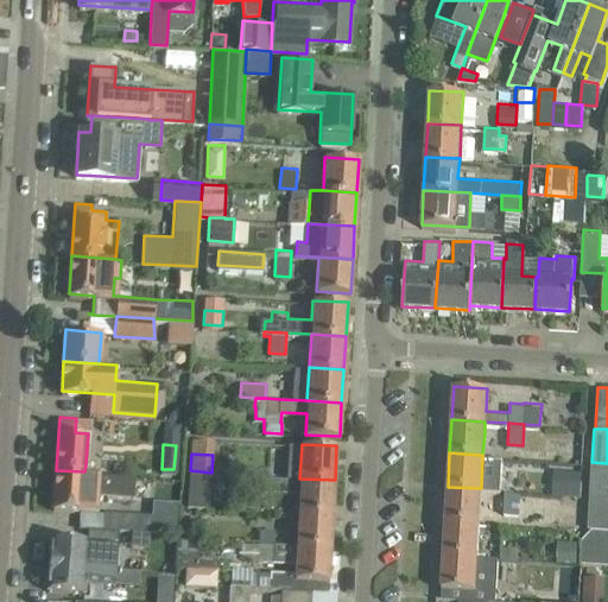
[(591,462),(589,495),(607,495),(607,463),(591,462)]
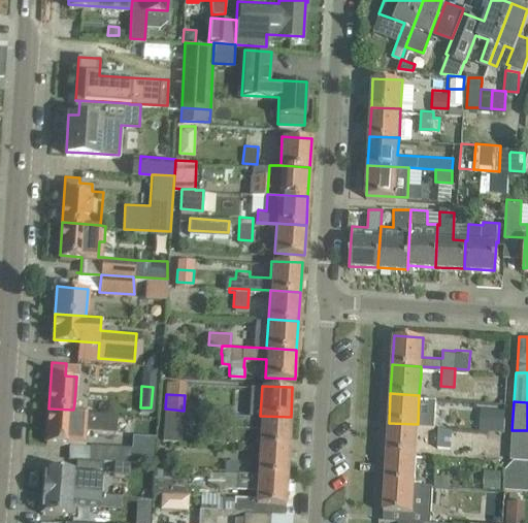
[(486,407),(486,429),(500,430),(502,409),(486,407)]
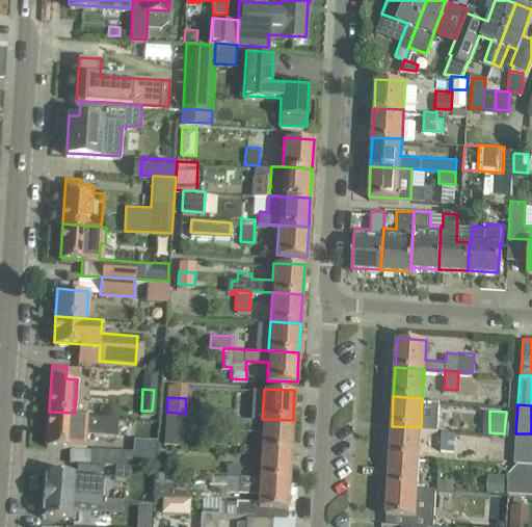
[(117,416),(74,413),(49,412),(47,444),(84,447),(85,431),(116,433),(117,416)]
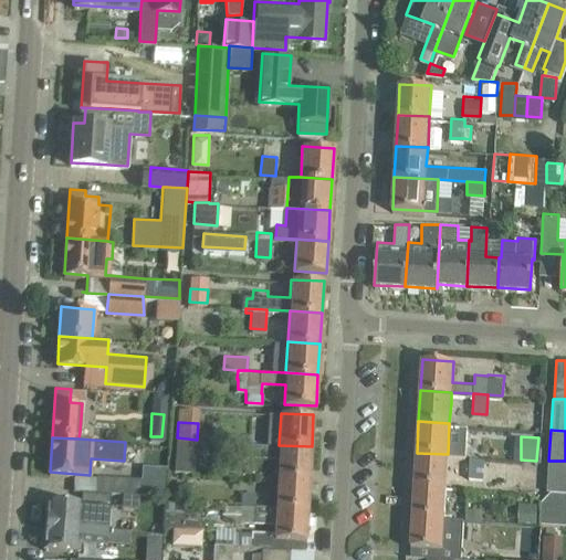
[(312,446),(279,445),(258,443),(232,442),(201,441),(200,454),(234,455),(234,454),(279,456),(278,475),(310,477),(312,446)]
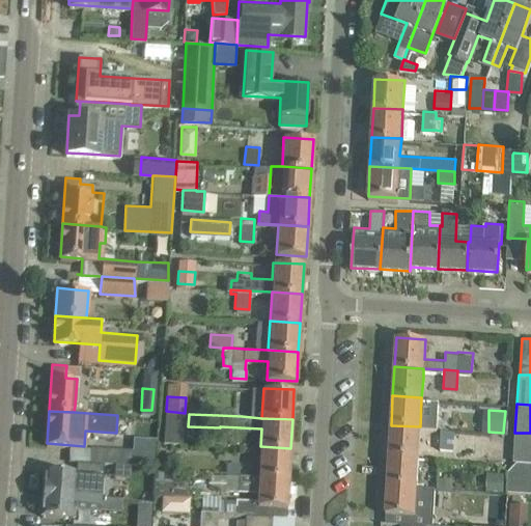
[(391,425),(389,454),(418,455),(420,426),(391,425)]
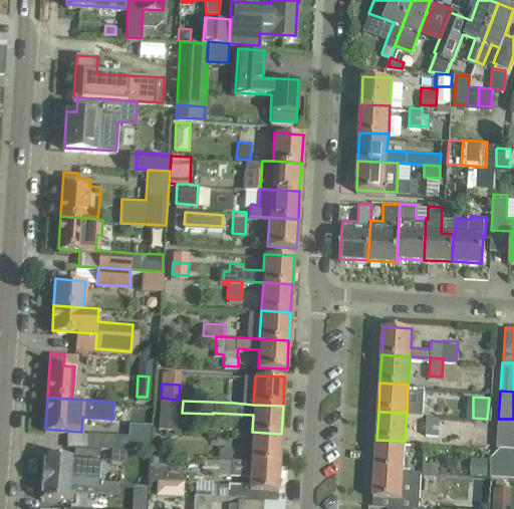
[(440,415),(427,414),(426,433),(439,434),(440,415)]
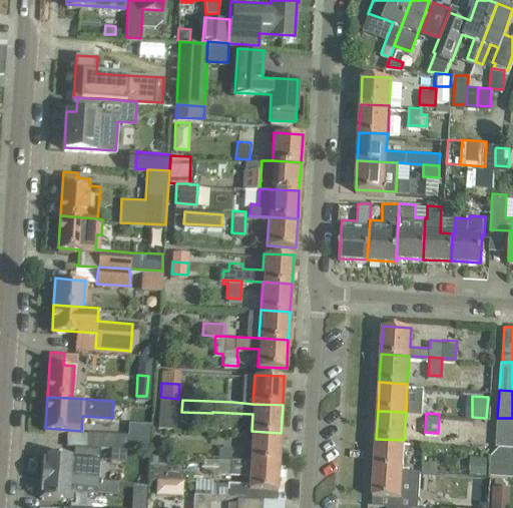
[(170,427),(171,415),(159,414),(158,426),(170,427)]
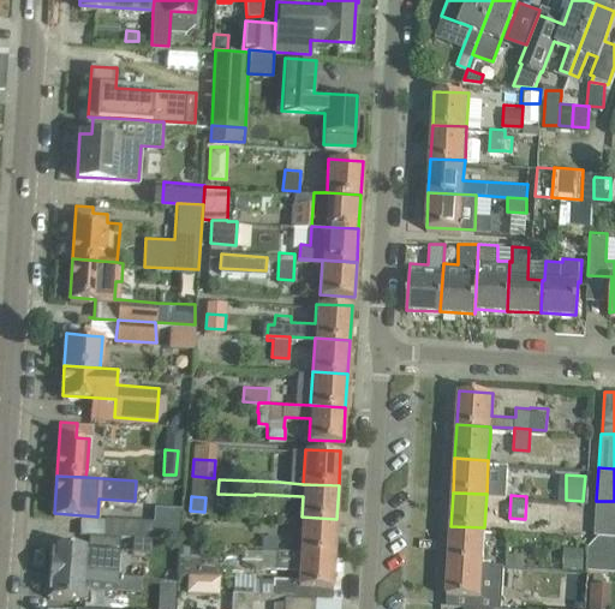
[(614,533),(614,501),(596,501),(593,532),(614,533)]
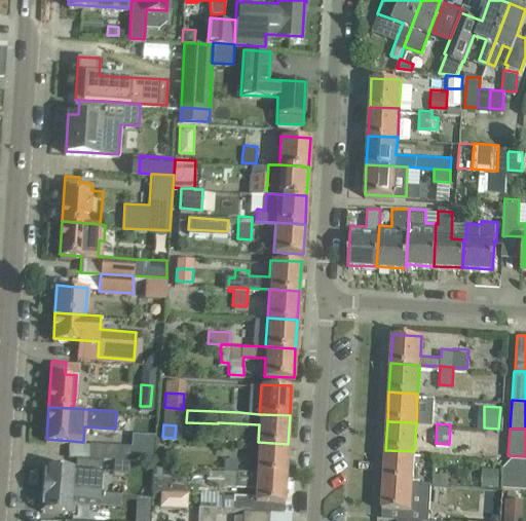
[(463,434),(463,453),(486,453),(486,435),(463,434)]
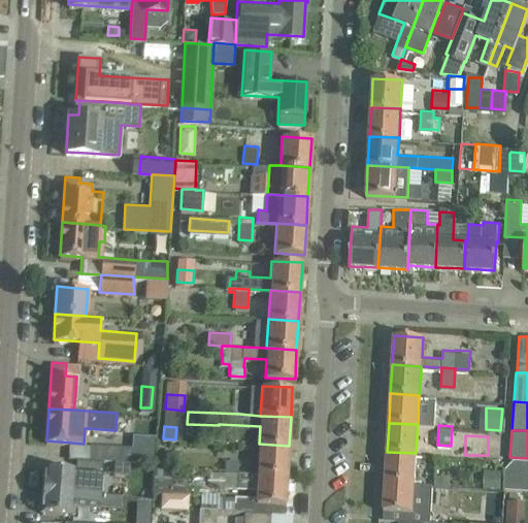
[(155,461),(155,447),(91,443),(90,458),(155,461)]
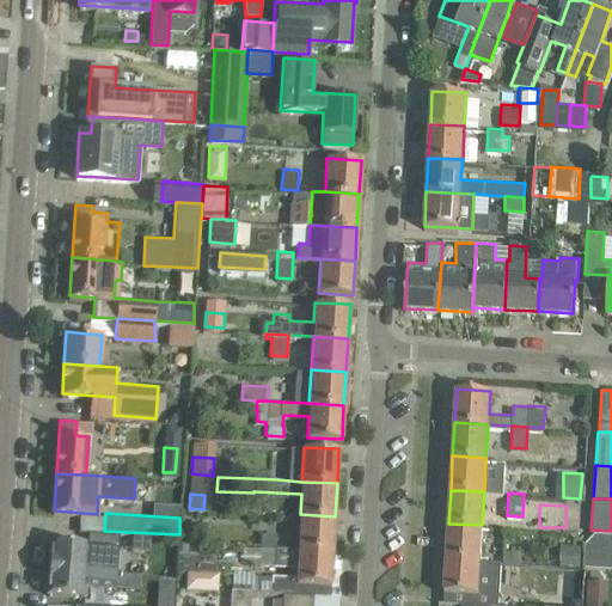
[(332,550),(335,516),(300,514),(298,548),(332,550)]
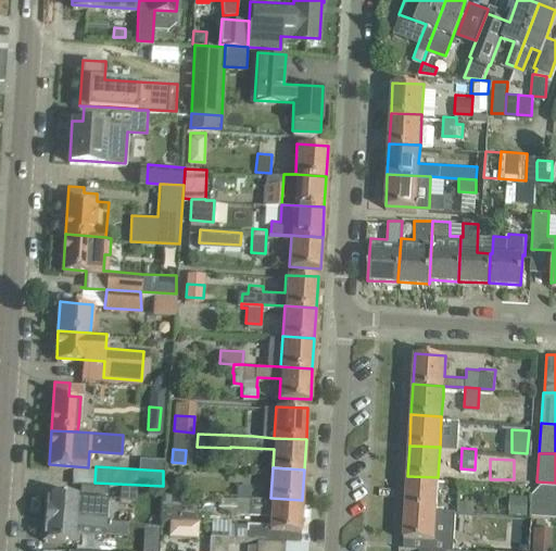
[(436,509),(438,477),(407,476),(405,506),(436,509)]
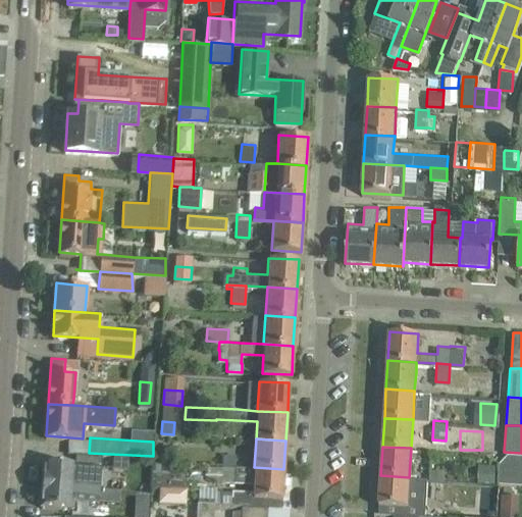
[(236,465),(237,448),(222,448),(221,464),(236,465)]
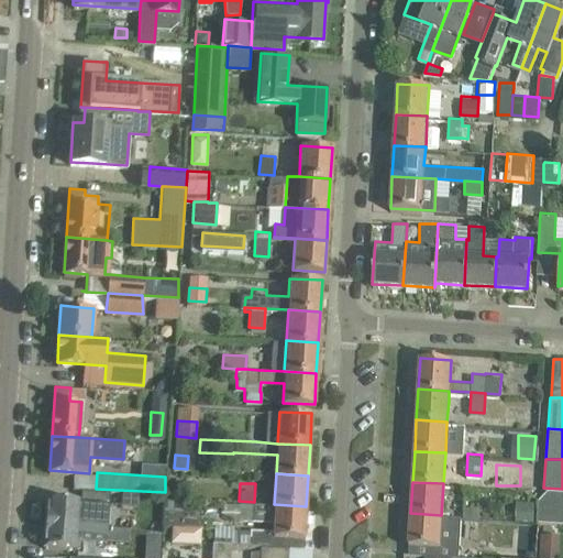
[(538,520),(540,520),(562,521),(562,490),(548,489),(539,500),(538,520)]
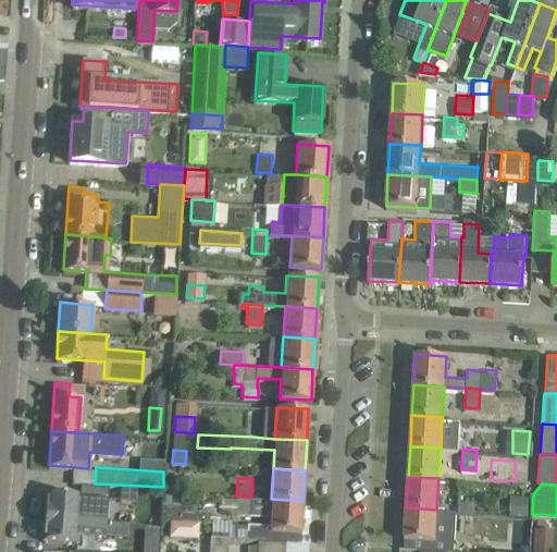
[(45,515),(130,523),(130,522),(136,522),(137,511),(128,510),(128,507),(106,506),(79,504),(79,494),(47,492),(45,515)]
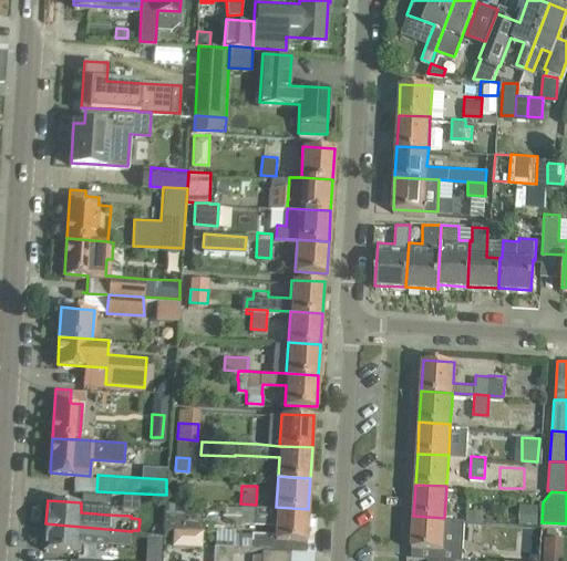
[(163,528),(184,529),(200,529),(202,521),(185,520),(186,502),(165,501),(163,528)]
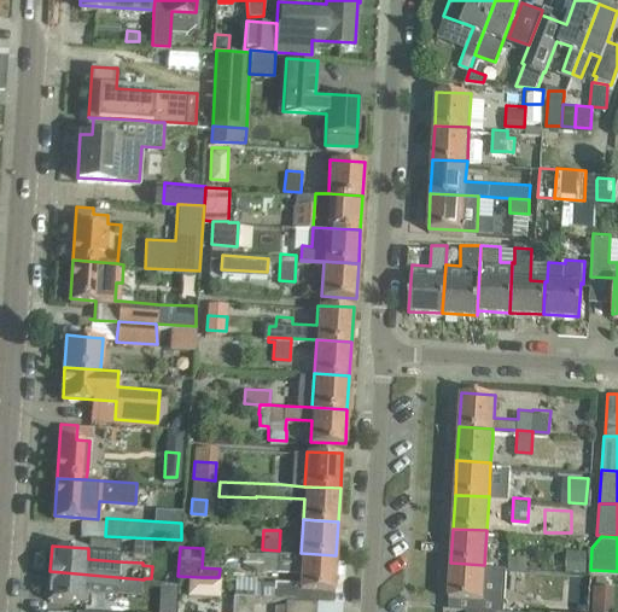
[(566,547),(565,567),(586,569),(587,548),(566,547)]
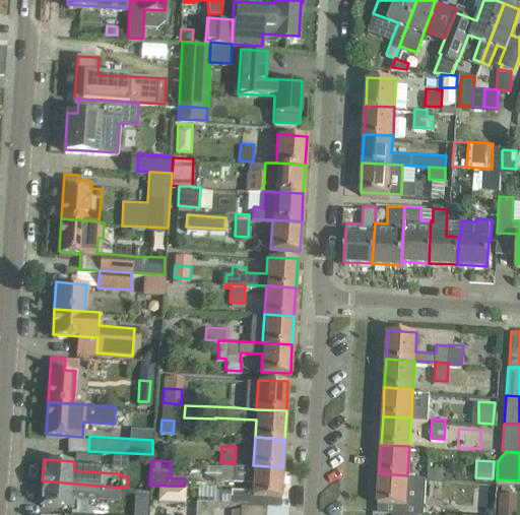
[(241,502),(258,503),(275,504),(275,496),(281,496),(282,467),(253,465),(220,463),(205,462),(204,471),(215,478),(233,478),(233,479),(252,480),(252,489),(230,487),(229,501),(241,502)]
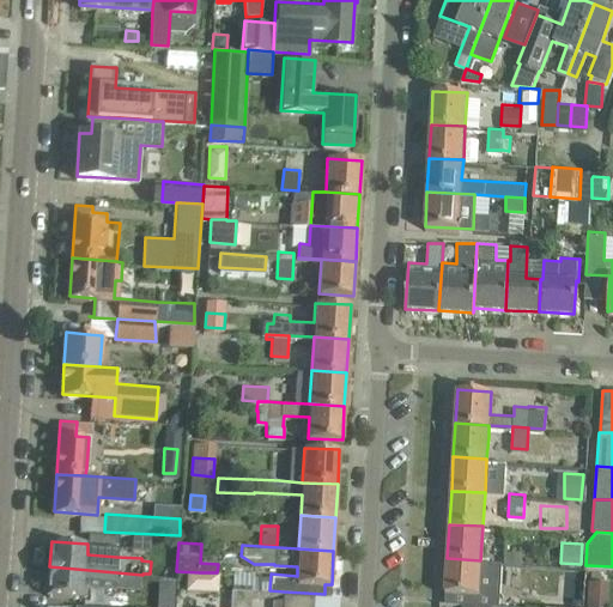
[(447,558),(445,592),(448,592),(447,601),(456,602),(492,605),(499,605),(502,562),(480,560),(447,558)]
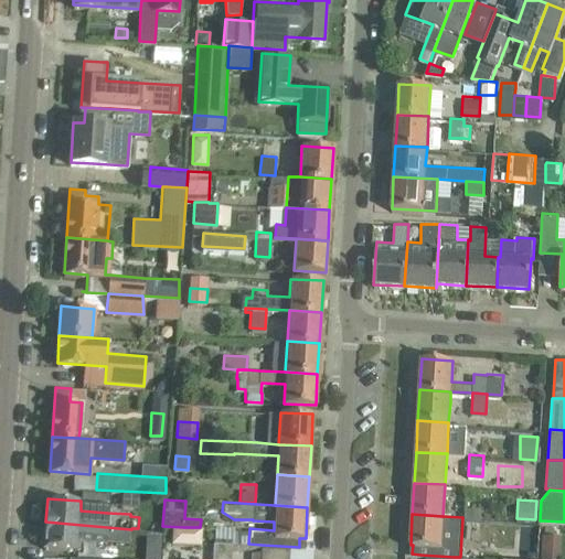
[(131,529),(45,522),(44,545),(77,548),(78,539),(105,540),(105,539),(130,541),(131,529)]
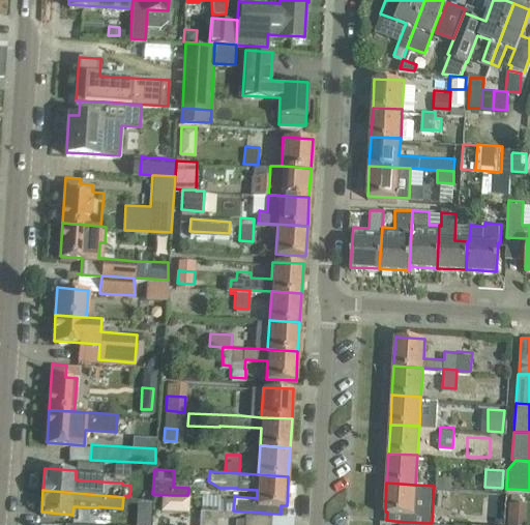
[(189,497),(163,496),(162,511),(188,512),(189,497)]
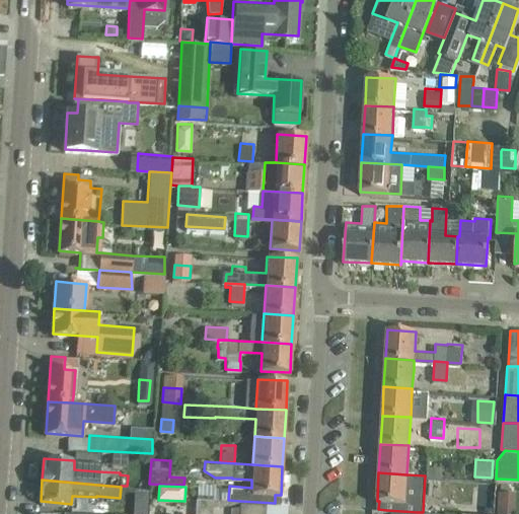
[(146,513),(148,490),(134,489),(133,513),(146,513)]
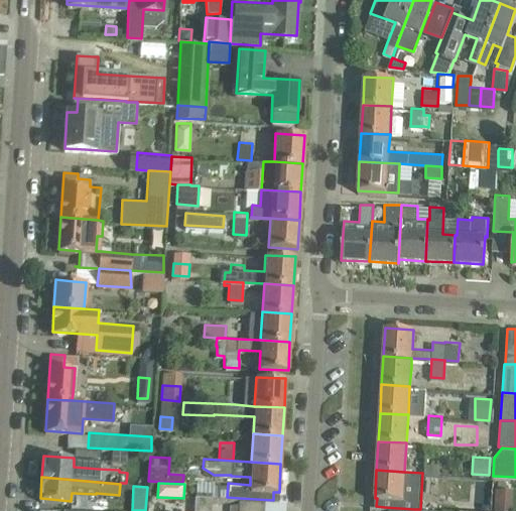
[(196,495),(194,510),(211,510),(212,496),(196,495)]
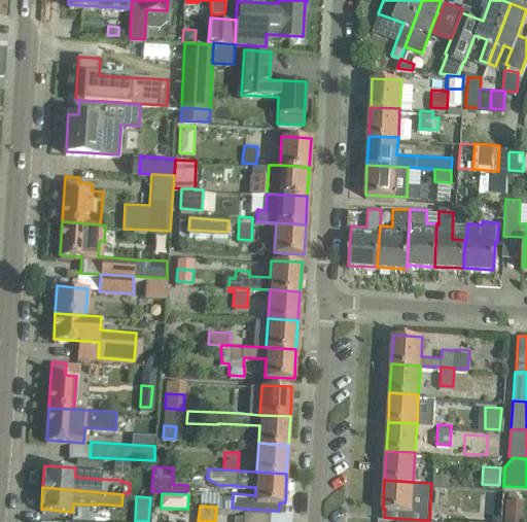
[(244,509),(243,521),(259,521),(261,510),(244,509)]
